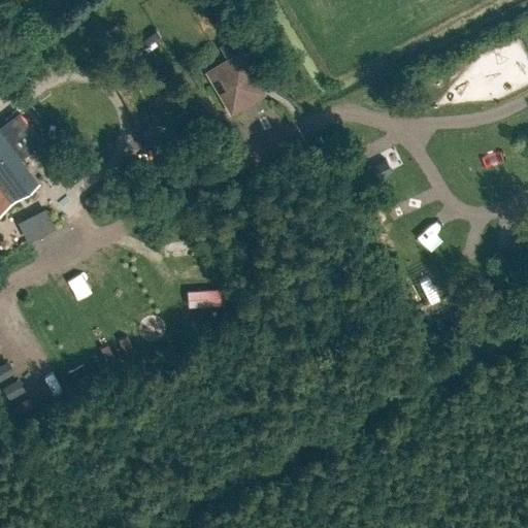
[(143,48),(160,36),(156,30),(139,43),(143,48)]
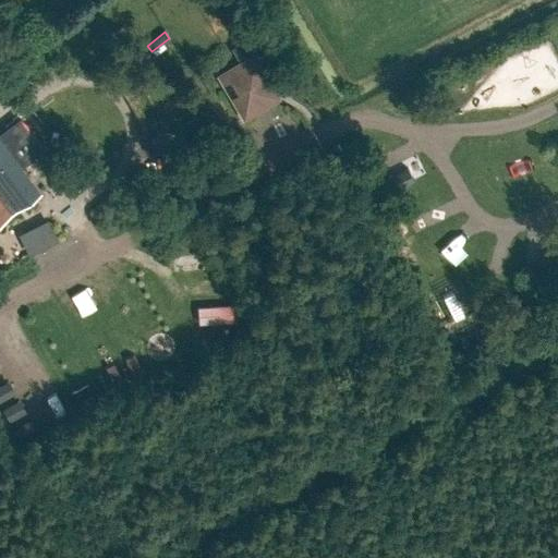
[(238,61),(256,49),(250,38),(230,49),(238,61)]
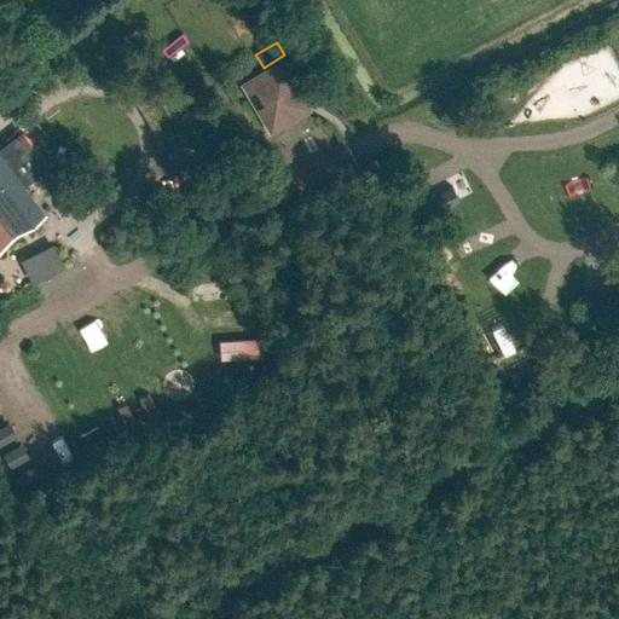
[(239,84),(270,136),(312,111),(282,59),(239,84)]
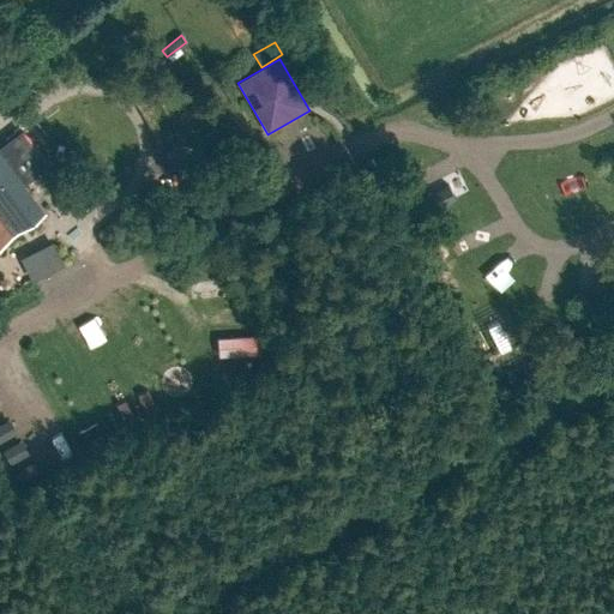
[(0,246),(46,214),(0,151),(0,246)]
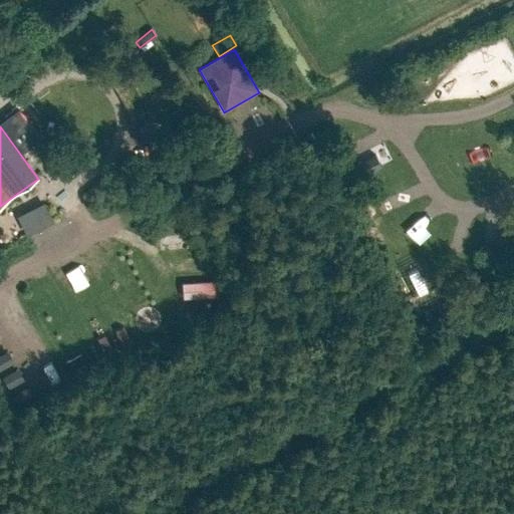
[(198,298),(216,296),(215,283),(197,285),(198,298)]
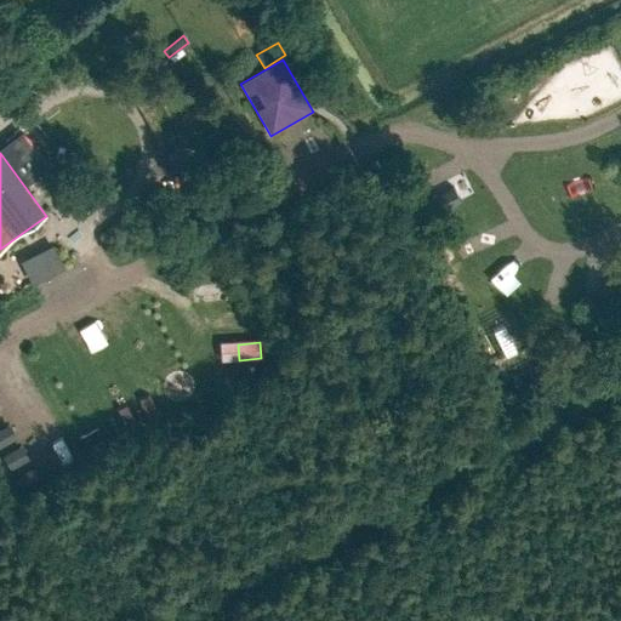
[(172,414),(182,409),(174,393),(164,398),(172,414)]
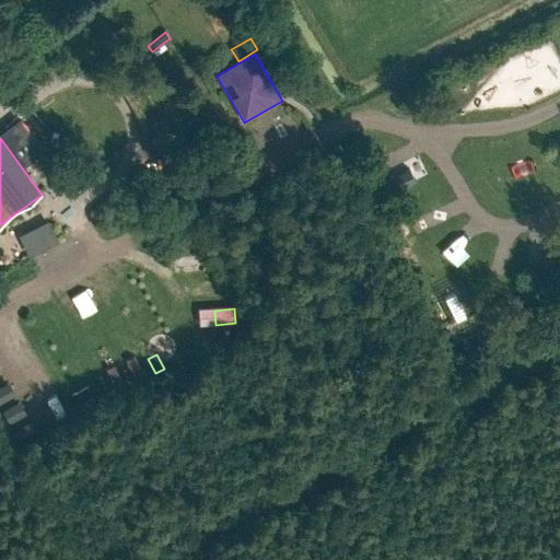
[(36,382),(50,417),(70,408),(56,374),(36,382)]
